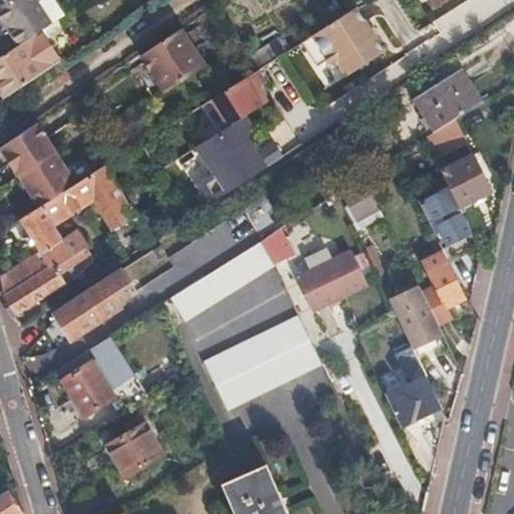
[(0,56),(46,27),(52,24),(36,0),(8,0),(0,5),(0,17),(8,31),(0,35),(0,56)]
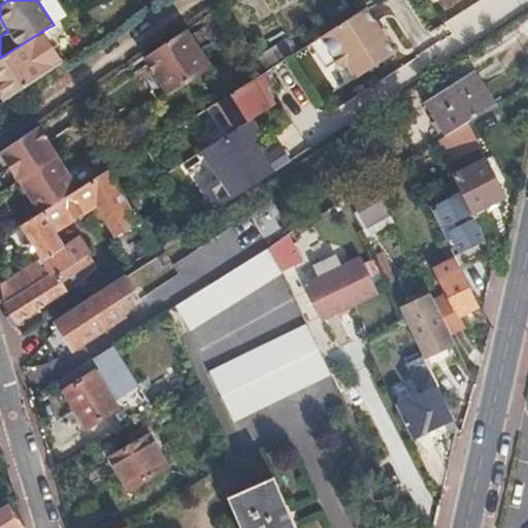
[(70,14),(60,0),(37,0),(54,25),(70,14)]
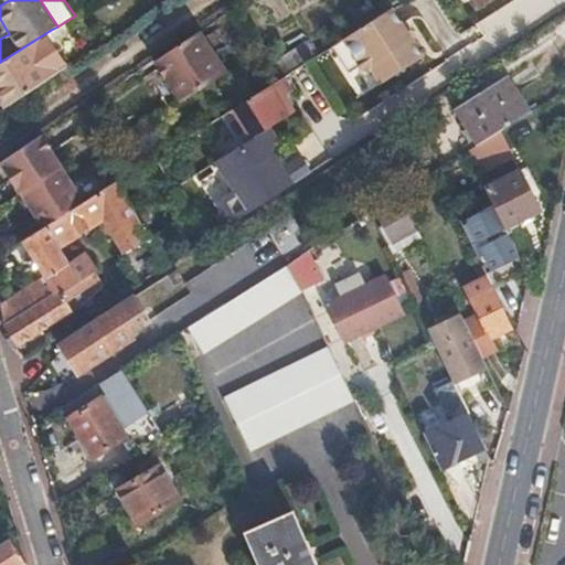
[(379,84),(420,59),(390,9),(330,46),(347,73),(358,66),(359,70),(368,71),(371,70),(379,84)]
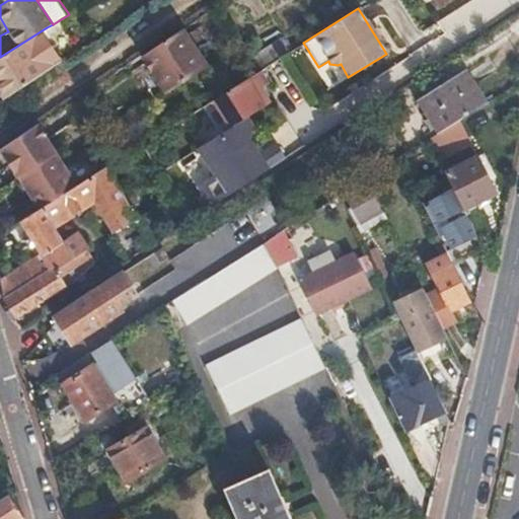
[(66,58),(47,27),(0,57),(0,85),(6,95),(66,58)]
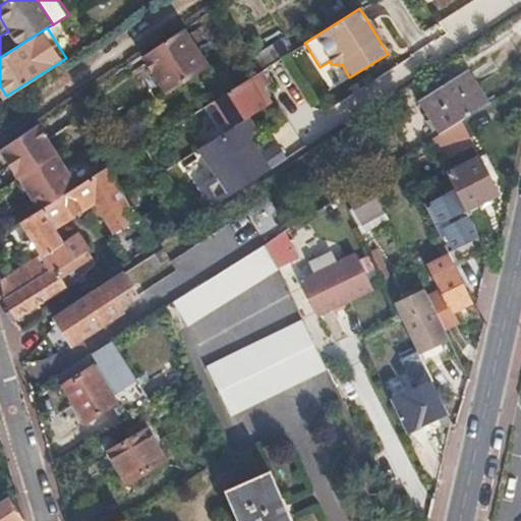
[(210,67),(184,30),(142,58),(146,62),(152,59),(157,67),(152,71),(167,95),(210,67)]
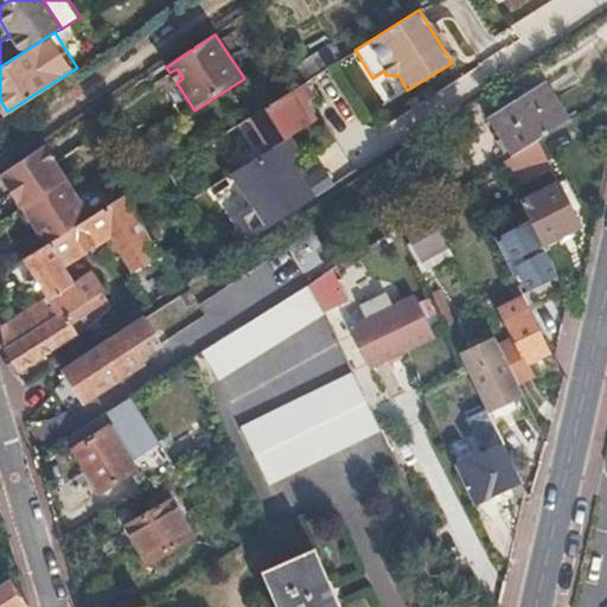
[(183,78),(177,69),(170,72),(177,83),(183,78)]
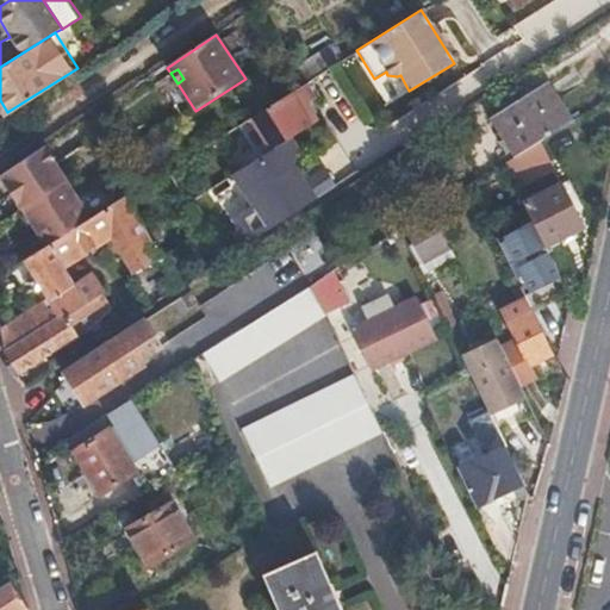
[(290,138),(315,122),(303,105),(317,95),(307,81),(255,113),(275,147),(290,138)]
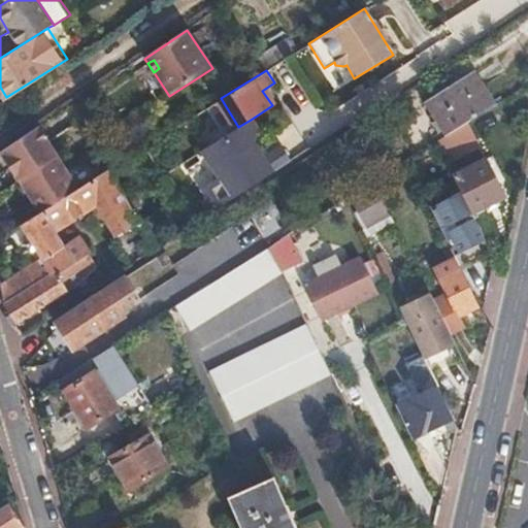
[(472,75),(425,106),(444,136),(467,121),(491,106),(472,75)]
